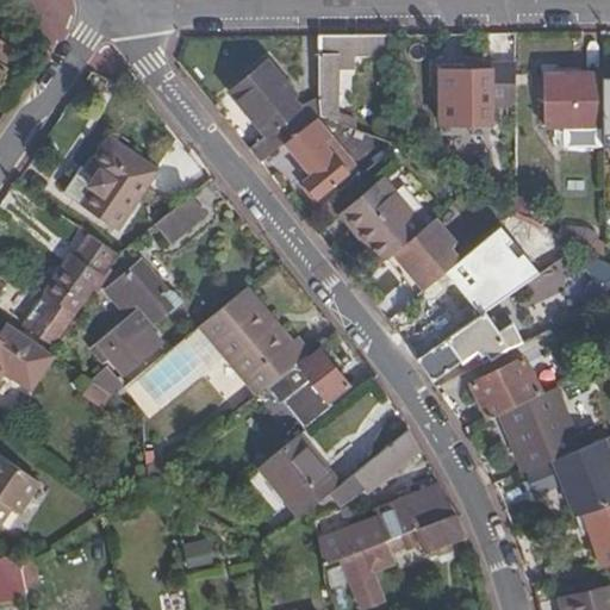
[(349,53),(385,53),(385,33),(313,35),(313,53),(331,53),(332,62),(349,62),(349,53)]
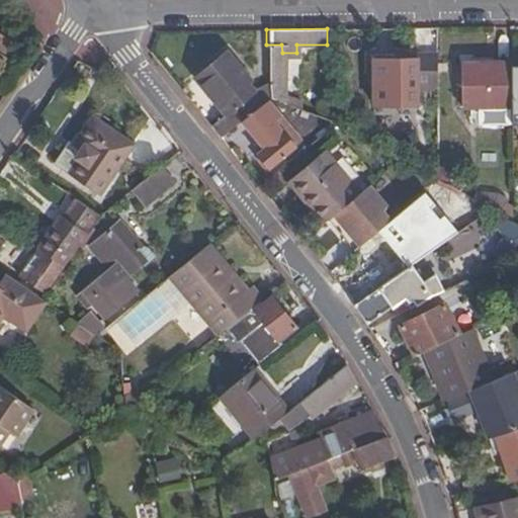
[(281,45),(266,45),(266,81),(266,96),(283,104),(283,94),(282,53),(281,45)]
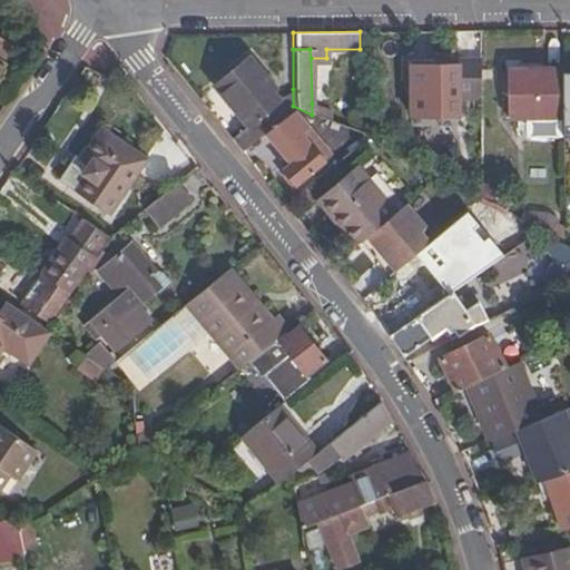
[(246,125),(232,137),(242,150),(286,112),(292,107),(281,94),(274,86),(277,82),(251,51),(210,84),(246,125)]
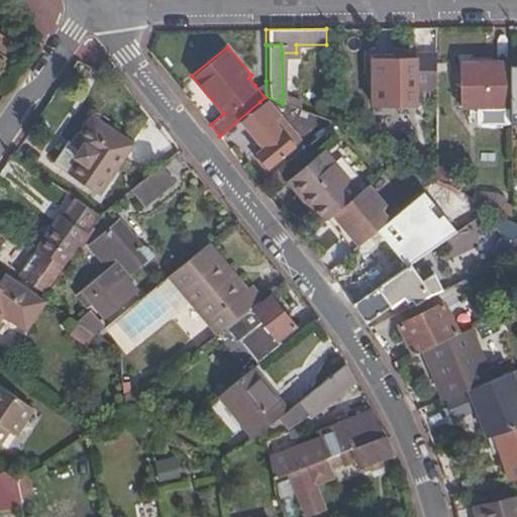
[(433,89),(432,57),(412,57),(413,58),(369,58),(369,102),(413,102),(413,90),(433,89)]
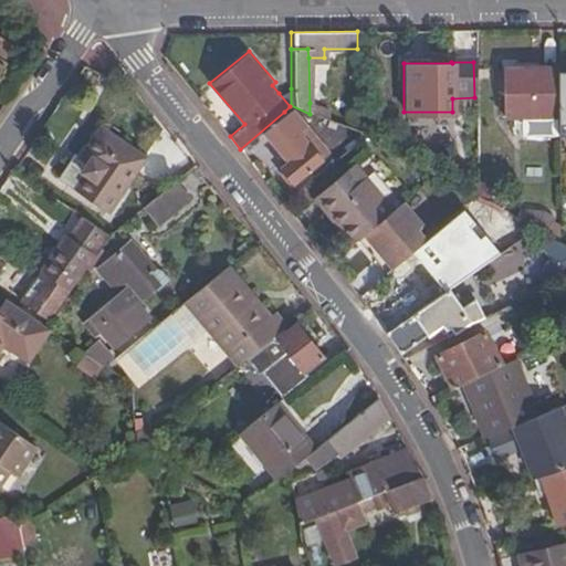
[(554,115),(554,67),(500,67),(500,115),(517,115),(554,115)]
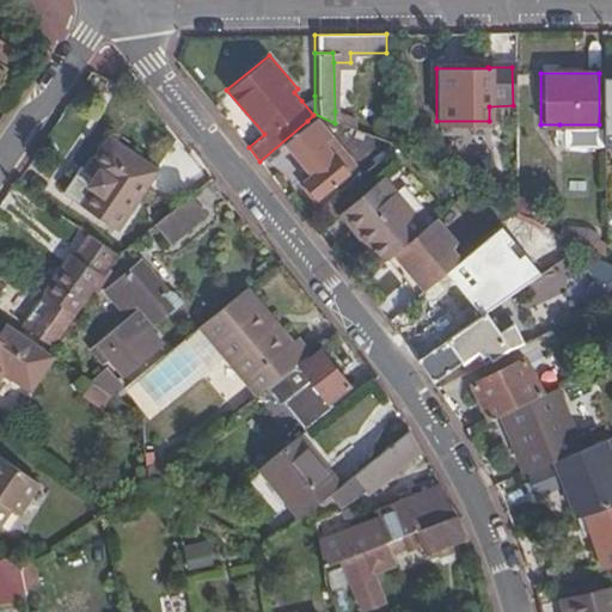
[(314,96),(301,101),(313,115),(314,114),(314,96)]
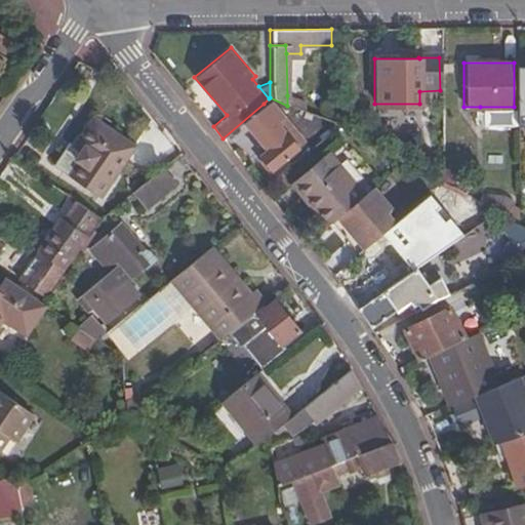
[(303,111),(303,102),(287,95),(287,106),(303,111)]
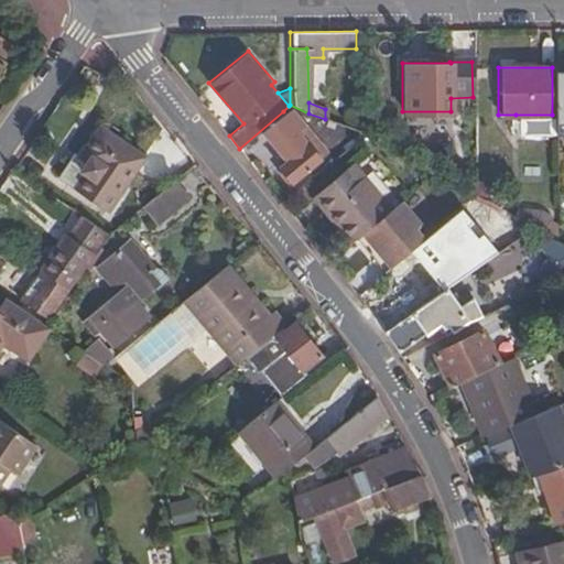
[(294,125),(283,111),(239,149),(251,163),(269,150),(268,147),(294,125)]
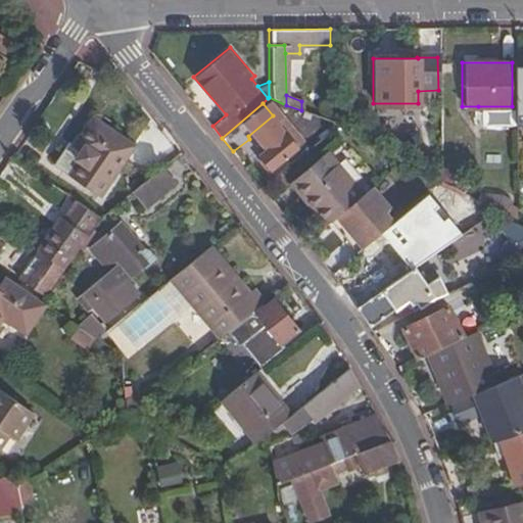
[(512,106),(478,106),(478,124),(512,124),(512,106)]
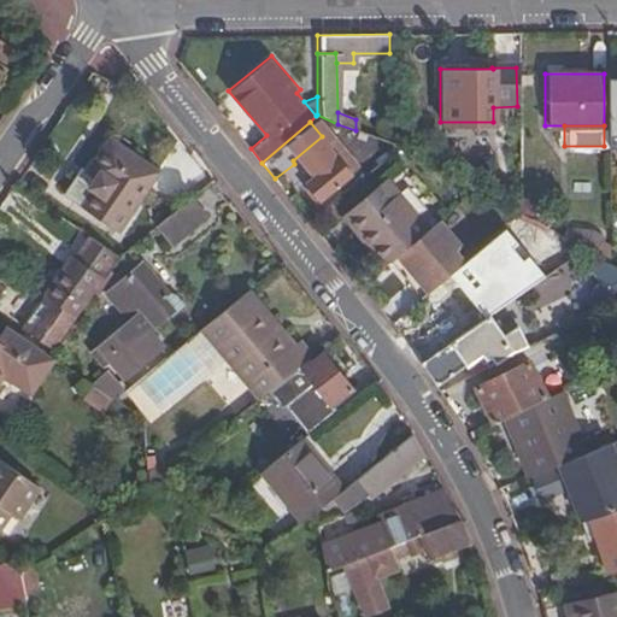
[(116,225),(156,168),(109,135),(86,168),(93,172),(86,183),(92,186),(80,203),(116,225)]
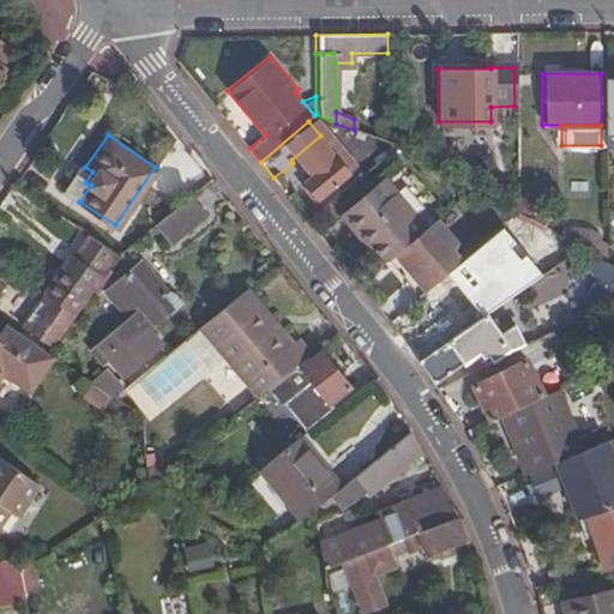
[(342,181),(350,175),(325,144),(318,150),(342,181)]
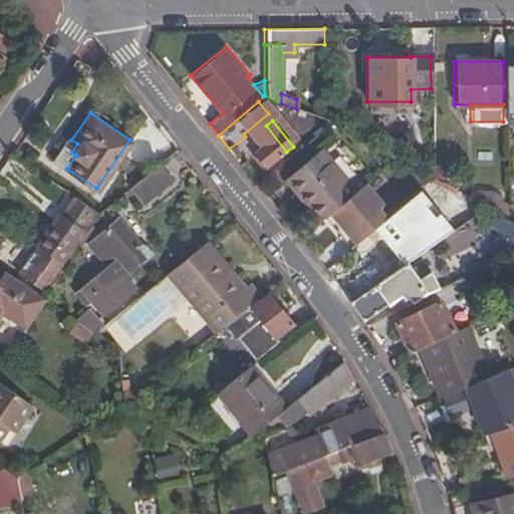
[(248,163),(258,174),(260,177),(288,154),(286,152),(266,125),(265,124),(243,144),(249,150),(244,154),(248,159),(246,160),(248,163)]
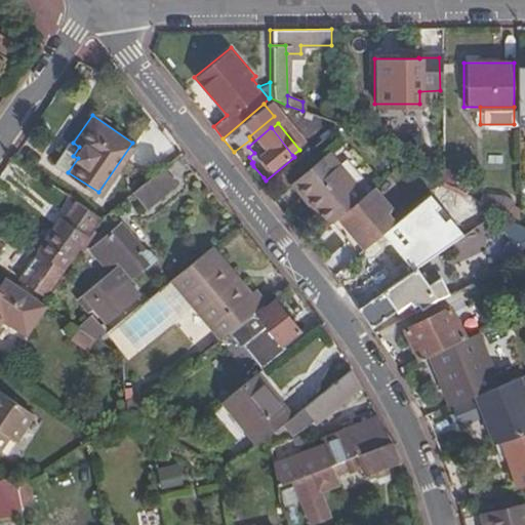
[(73,143),(69,140),(53,162),(68,172),(78,158),(73,156),(79,147),(73,143)]
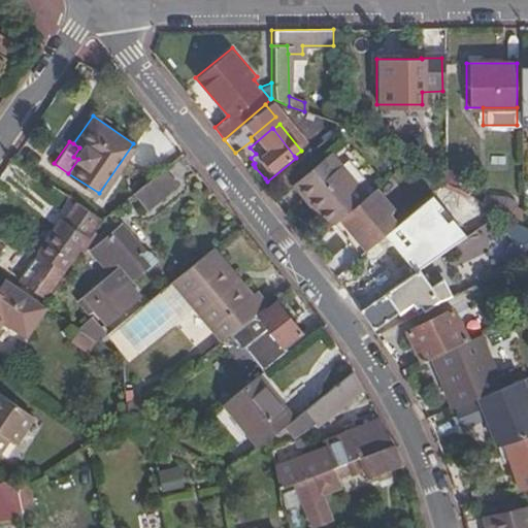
[(327,211),(336,221),(363,199),(336,168),(332,171),(323,161),(294,185),(321,217),(327,211)]
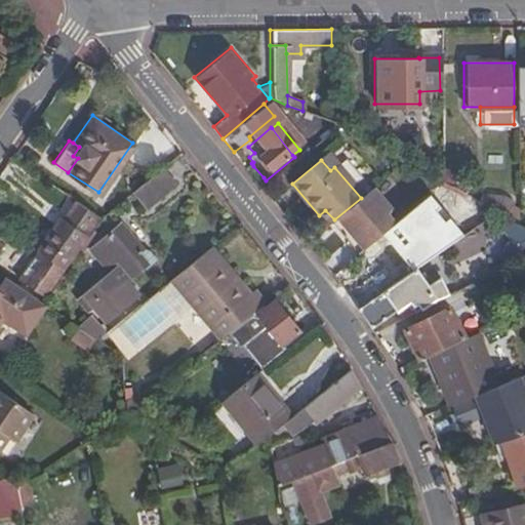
[(264,177),(253,166),(250,168),(260,180),(264,177)]
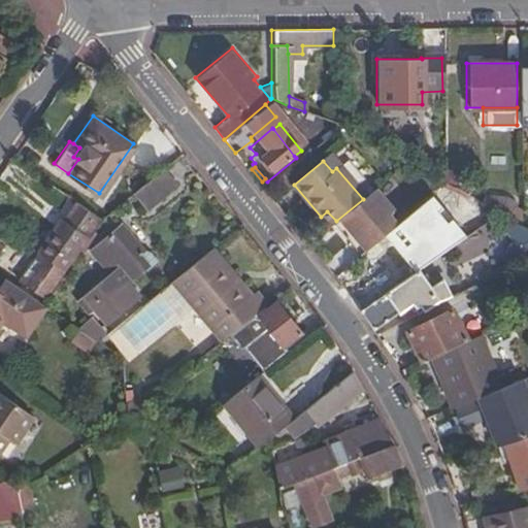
[(183,187),(168,169),(137,195),(151,212),(183,187)]
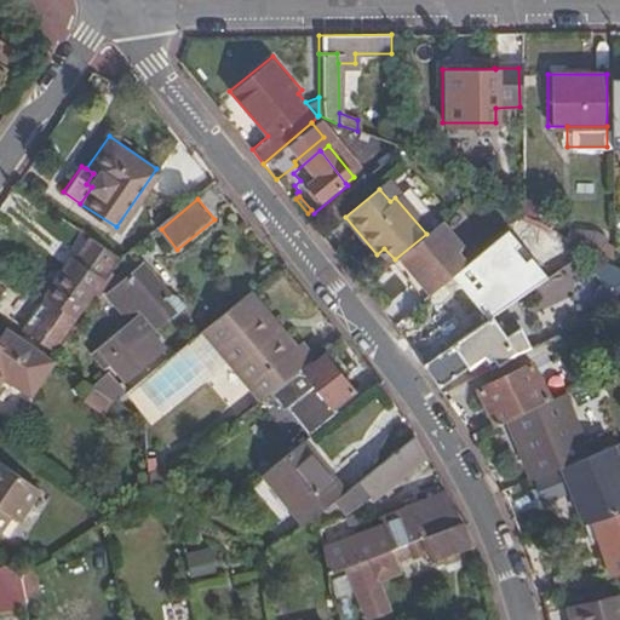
[(463,248),(440,223),(426,234),(395,259),(392,262),(424,299),(451,276),(466,265),(457,253),(463,248)]
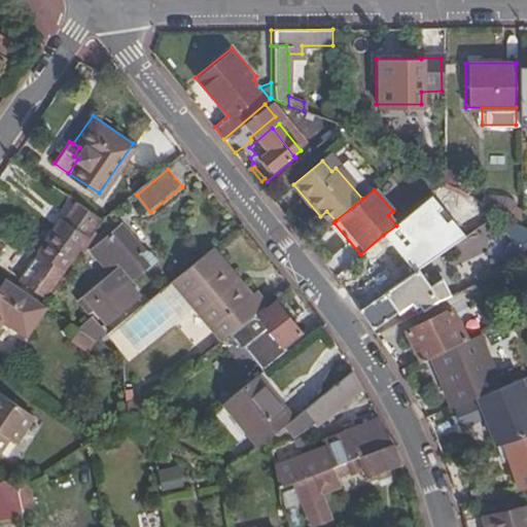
[(396,225),(383,235),(418,271),(467,236),(433,194),(396,225)]
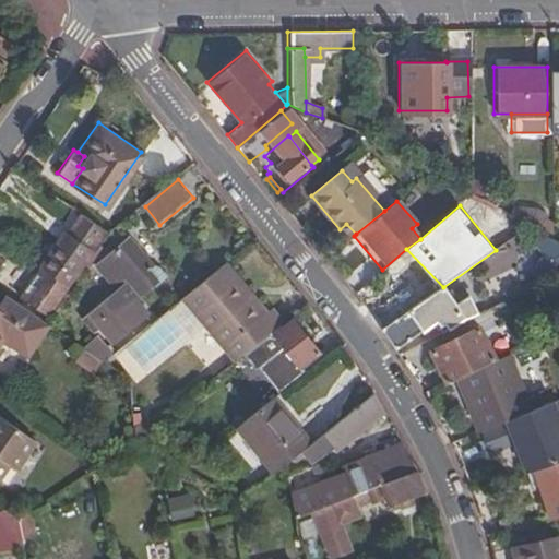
[(544,237),(546,238),(546,221),(543,221),(544,217),(532,211),(524,226),(544,237)]
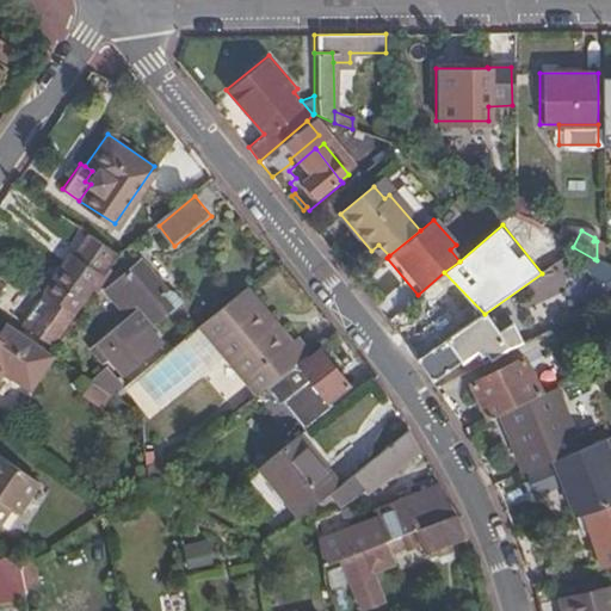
[(49,343),(117,251),(88,233),(73,253),(71,252),(43,289),(53,296),(30,329),(49,343)]
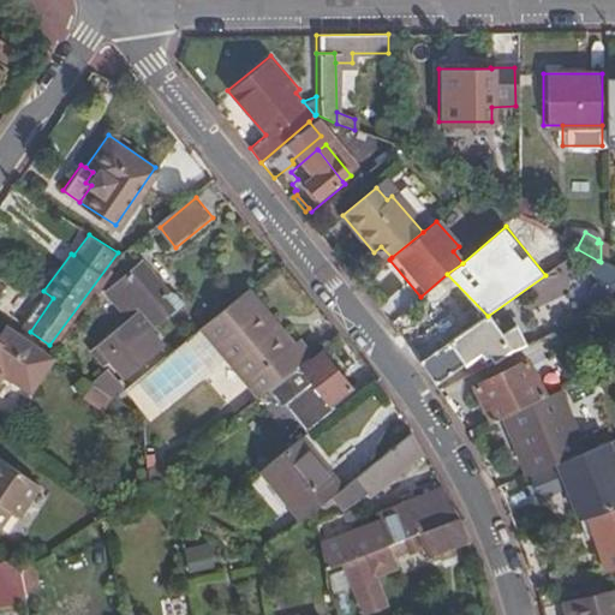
[(374,252),(384,263),(389,260),(392,257),(381,246),(374,252)]
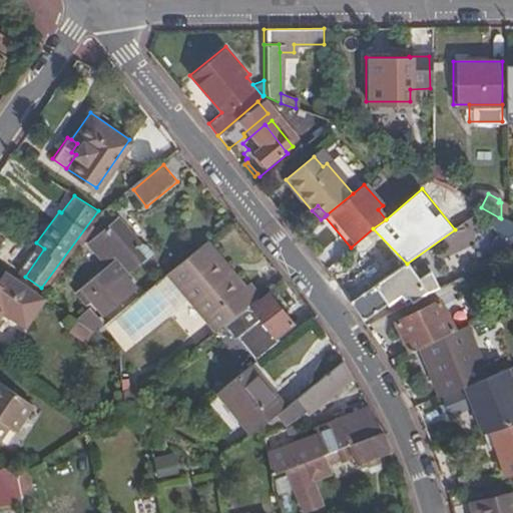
[(489,249),(495,260),(512,249),(512,224),(501,218),(499,217),(487,225),(494,234),(489,240),(489,249)]
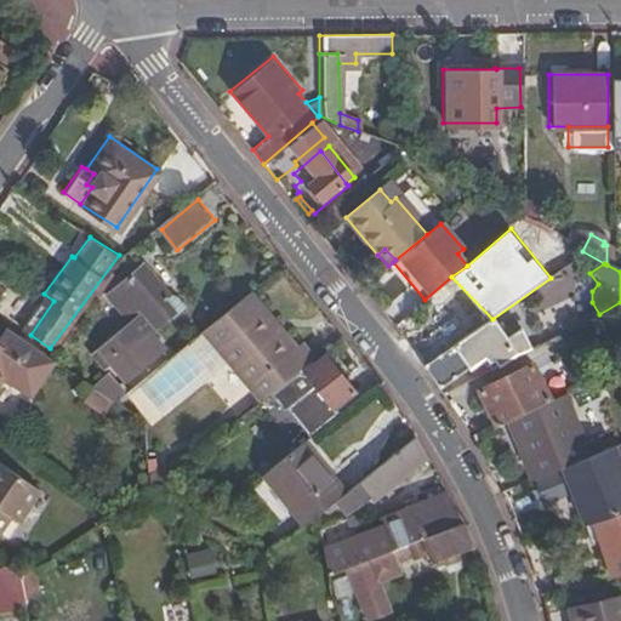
[(170,297),(148,269),(109,301),(136,332),(113,352),(120,362),(114,366),(125,381),(163,351),(151,336),(172,318),(161,305),(170,297)]
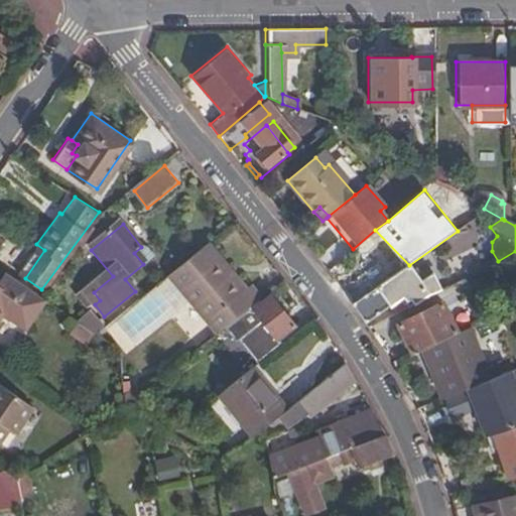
[(170,273),(218,333),(227,326),(247,308),(258,300),(260,298),(250,284),(244,288),(207,243),(170,273)]
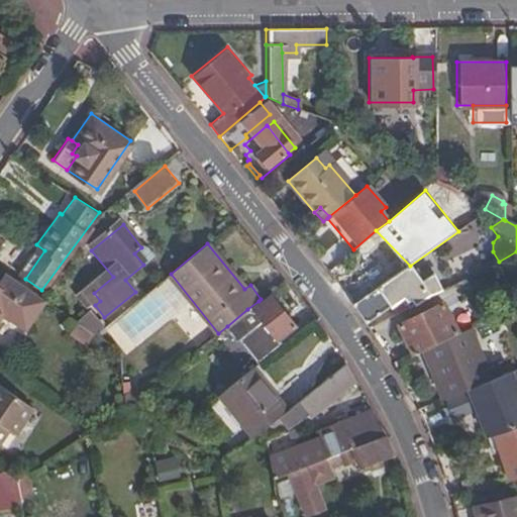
[(16,272),(25,279),(44,250),(36,244),(16,272)]
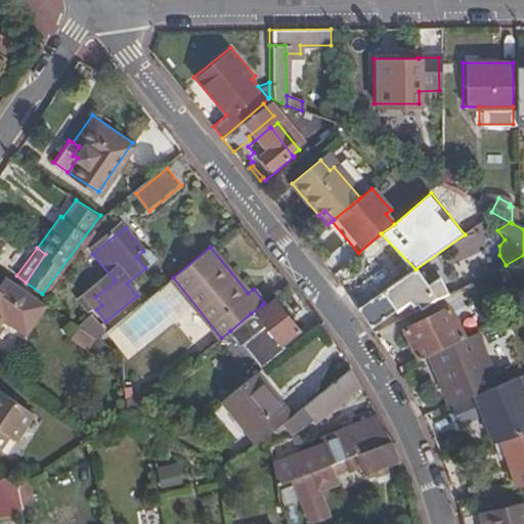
[(155,252),(143,251),(136,257),(145,268),(154,269),(163,262),(155,252)]
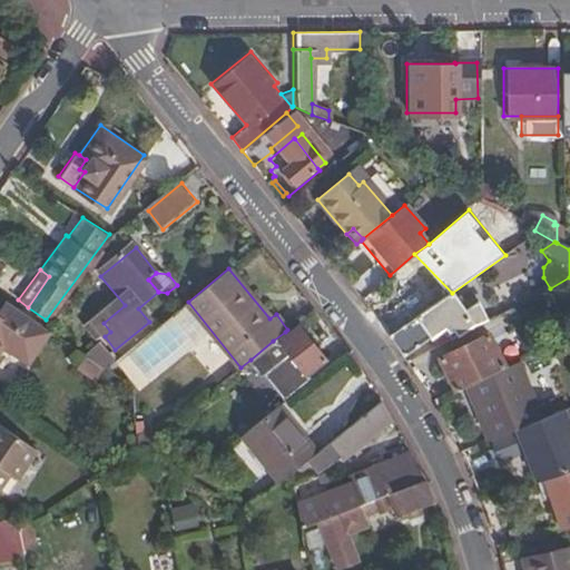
[(454,324),(461,334),(488,321),(475,303),(465,310),(452,293),(393,335),(404,353),(454,324)]
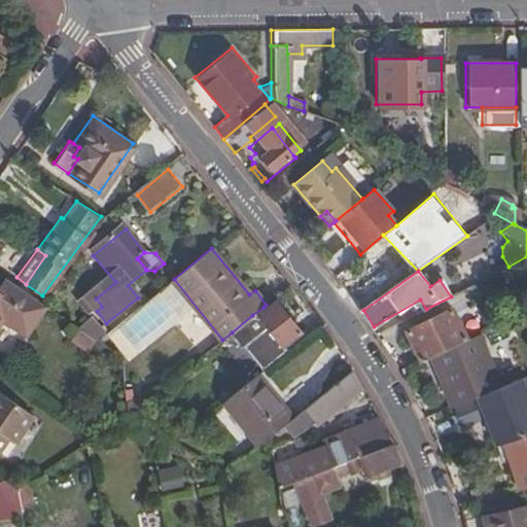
[(26,337),(47,307),(44,305),(6,279),(0,287),(0,327),(4,323),(26,337)]
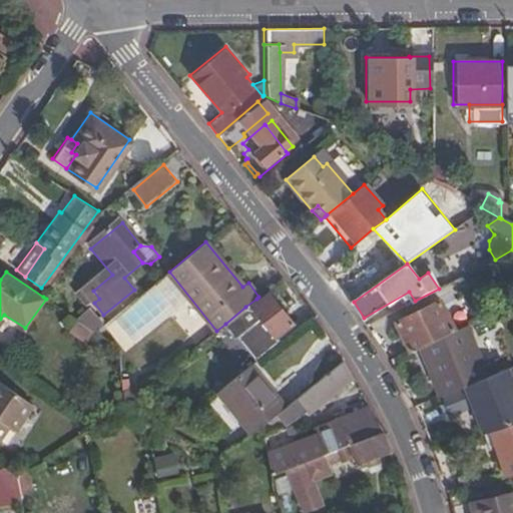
[(260,303),(257,299),(245,307),(248,310),(242,316),(250,326),(261,319),(276,338),(293,324),(270,295),(260,303)]
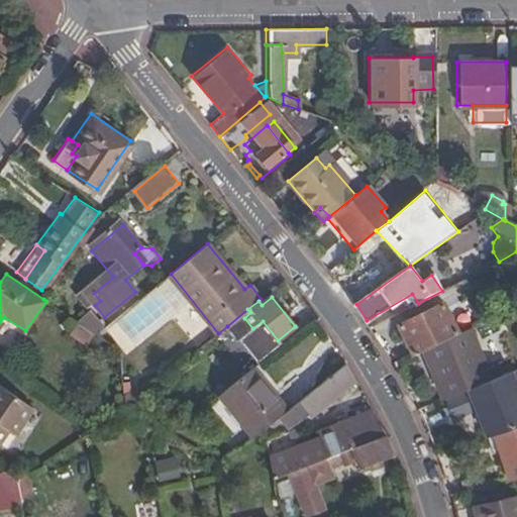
[(516,307),(516,304),(496,314),(502,331),(513,325),(511,320),(516,317),(516,307)]
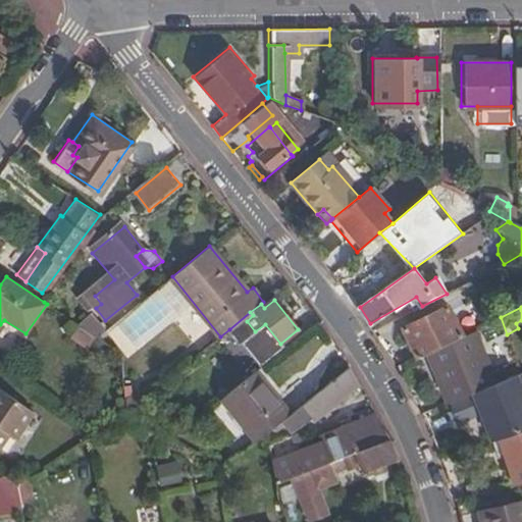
[(407,329),(422,359),(427,356),(464,335),(449,308),(407,329)]
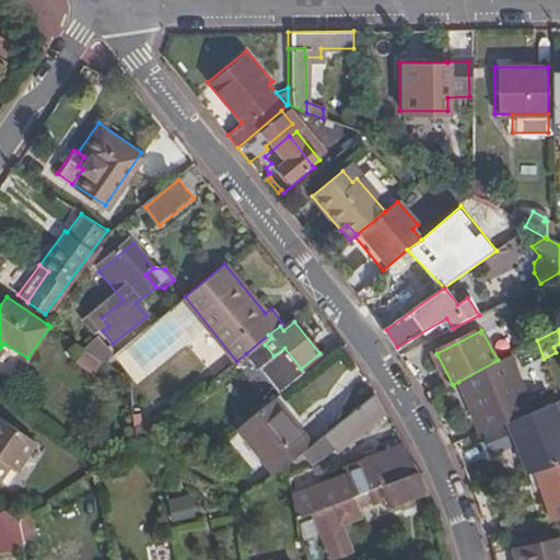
[(114,354),(98,336),(85,350),(105,362),(114,354)]
